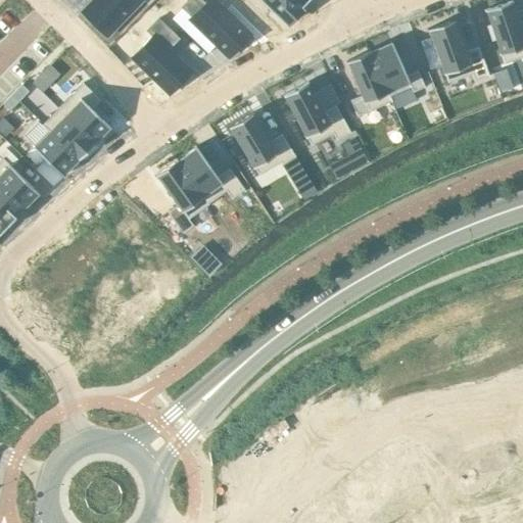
[(92,0),(81,11),(106,37),(142,0),(141,0),(92,0)]
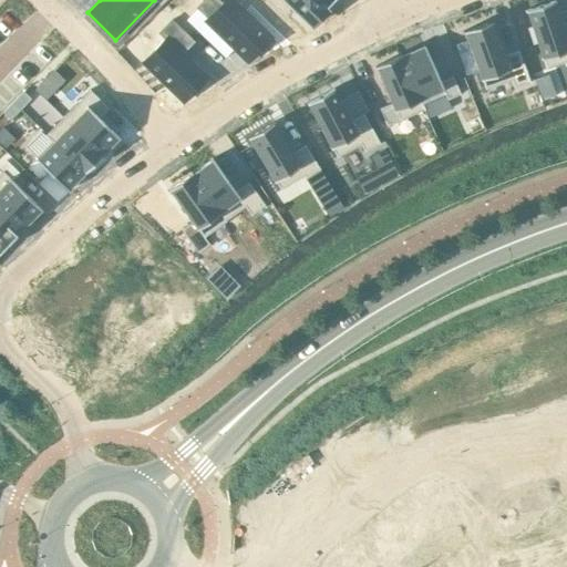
[(217,0),(197,0),(193,4),(204,16),(202,18),(244,60),(268,35),(232,0),(218,0),(218,1),(217,0)]
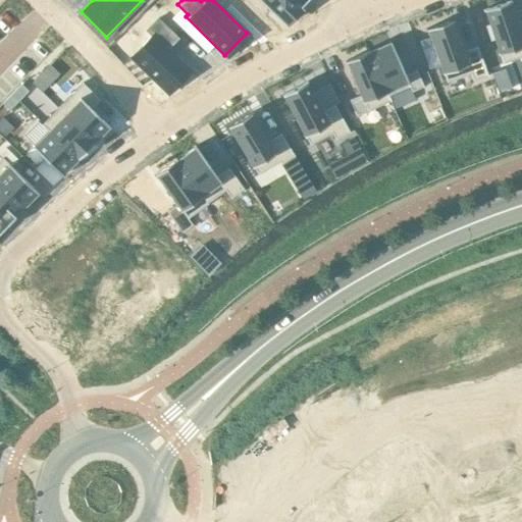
[(261,0),(286,24),(301,10),(299,8),(306,0),(261,0)]
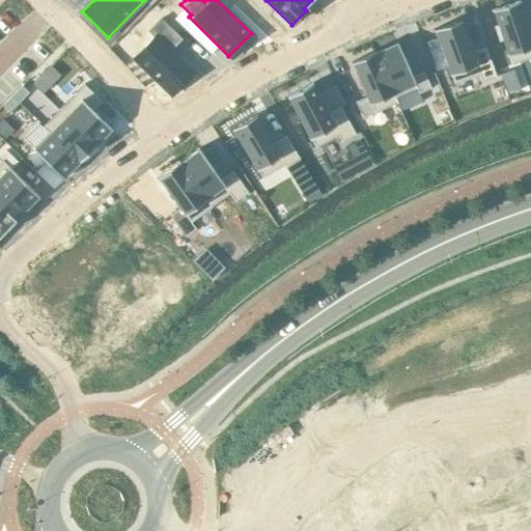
[(520,0),(492,9),(492,11),(493,11),(498,26),(495,27),(499,40),(502,39),(507,54),(506,54),(507,56),(508,55),(511,64),(530,57),(530,31),(529,32),(519,2),(520,2),(520,0)]
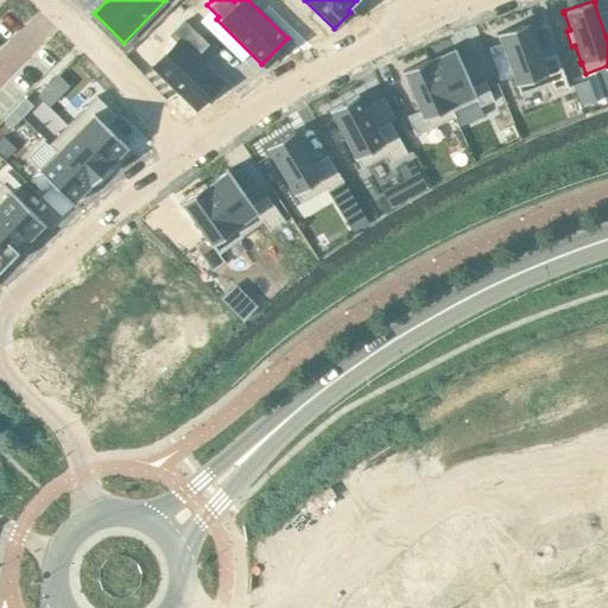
[(177,42),(152,67),(196,109),(222,83),(195,57),(207,45),(183,21),(170,36),(177,42)]
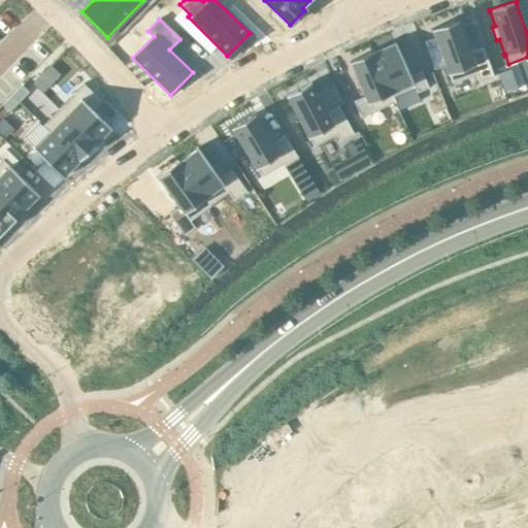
[(459,20),(431,29),(431,31),(432,30),(448,73),(447,73),(447,75),(449,74),(452,84),(475,75),(477,83),(493,76),(483,46),(468,52),(458,22),(459,21),(459,20)]
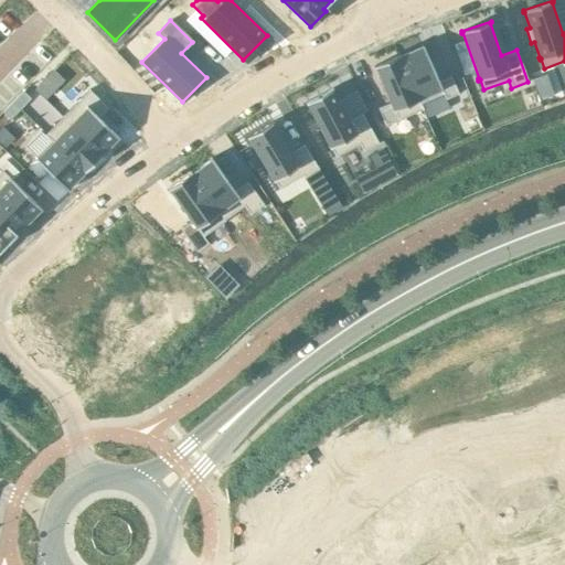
[(398,54),(397,54),(422,109),(423,109),(420,104),(444,94),(446,99),(458,94),(450,76),(438,82),(422,44),(420,45),(420,46),(400,56),(398,54)]
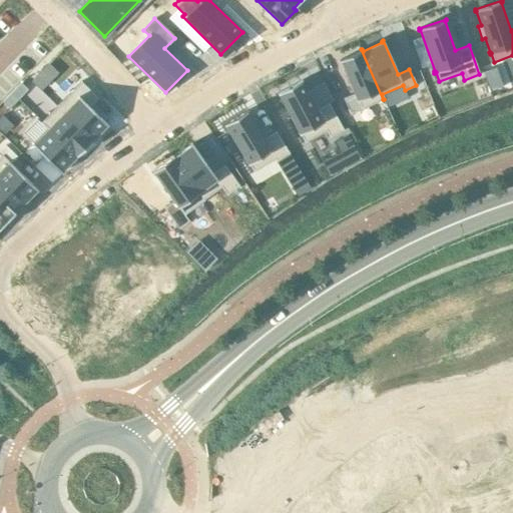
[(361,49),(338,60),(339,62),(341,61),(354,92),(343,97),(351,114),(383,99),(361,49)]
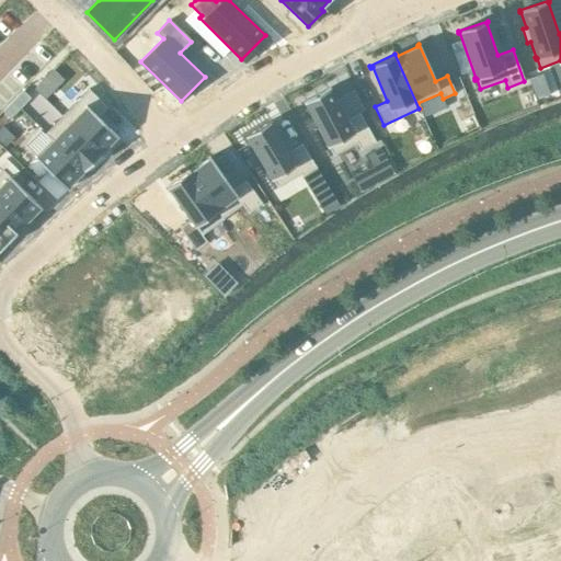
[(42,80),(34,88),(44,99),(52,91),(42,80)]
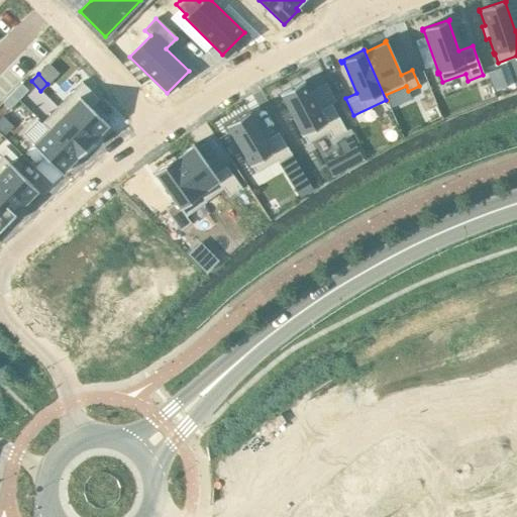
[(304,80),(279,93),(280,95),(281,94),(301,133),(300,134),(301,135),(302,134),(307,143),(328,131),(332,138),(346,130),(331,103),(319,110),(304,83),(305,82),(304,80)]
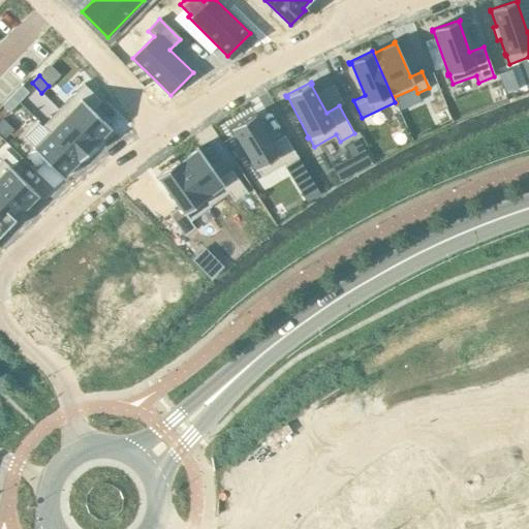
[(83,84),(58,109),(94,144),(109,129),(110,129),(112,128),(92,110),(100,100),(83,84)]
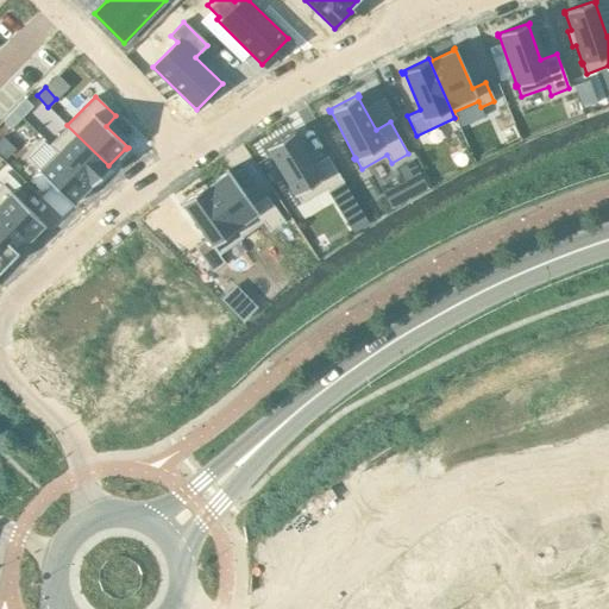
[(24,98),(13,110),(22,118),(32,106),(24,98)]
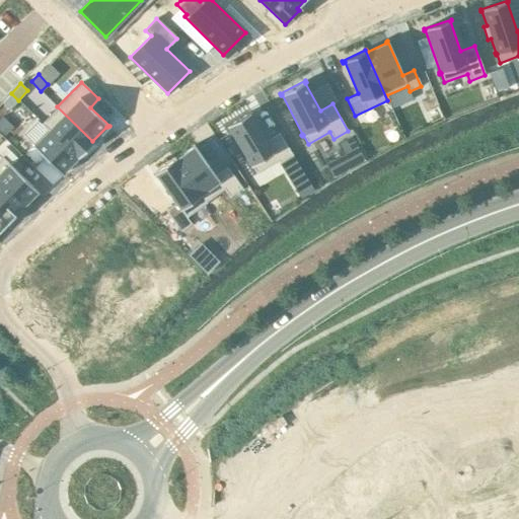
[(11,93),(2,103),(9,109),(18,100),(11,93)]
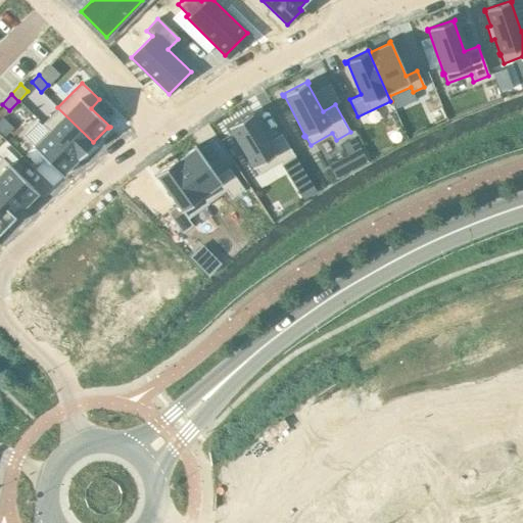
[(57,107),(42,124),(78,158),(93,142),(57,107)]
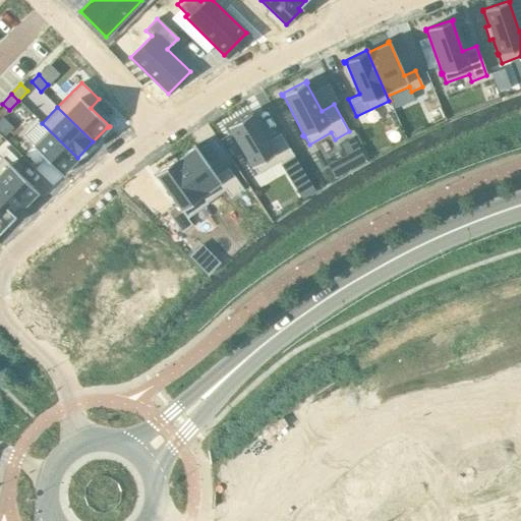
[(251,111),(227,126),(227,127),(229,127),(251,165),(250,166),(251,167),(252,166),(257,174),(279,162),(280,164),(294,156),(280,132),(268,139),(251,113),(252,113),(251,111)]
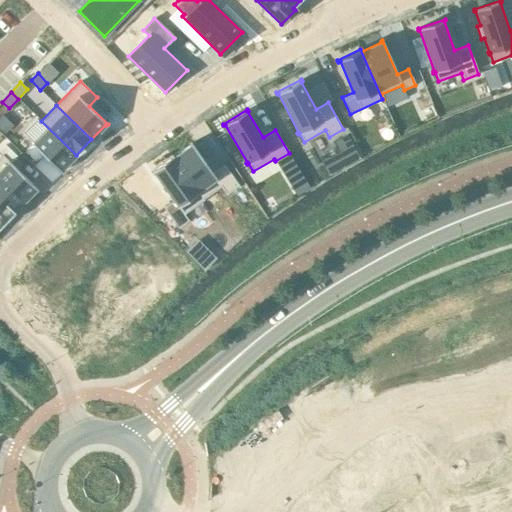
[(2,115),(0,117),(0,128),(4,133),(13,124),(2,115)]
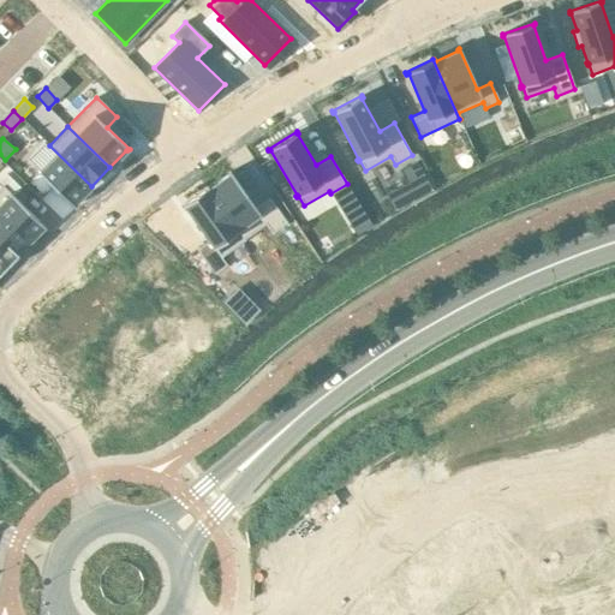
[(40,171),(37,172),(73,207),(75,206),(73,204),(91,186),(49,145),(48,147),(57,154),(40,172),(40,171)]
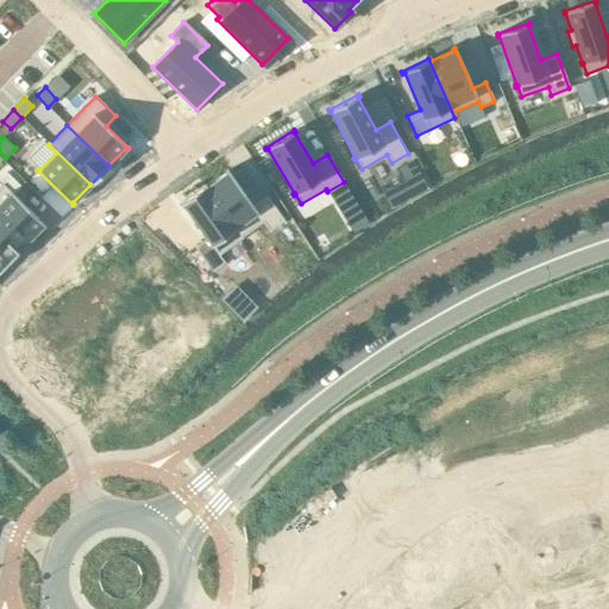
[(205,186),(242,238),(243,238),(242,237),(263,223),(269,231),(284,220),(265,195),(252,205),(227,169),(226,170),(227,173),(207,187),(205,186)]
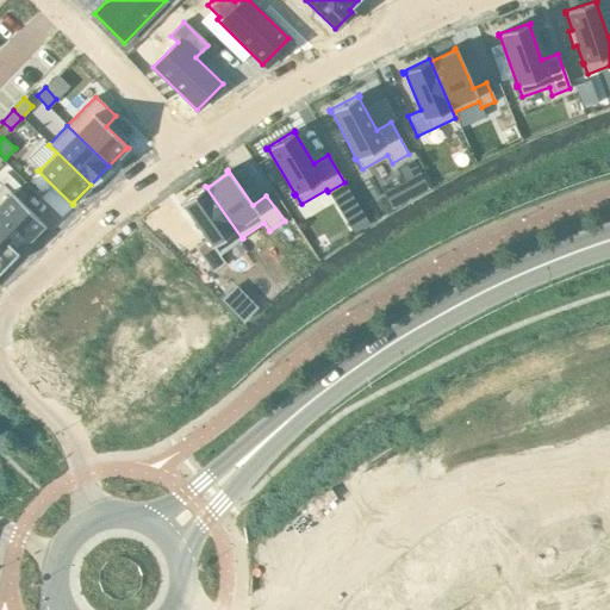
[(2,184),(0,185),(0,219),(25,243),(43,225),(43,226),(45,225),(2,184)]
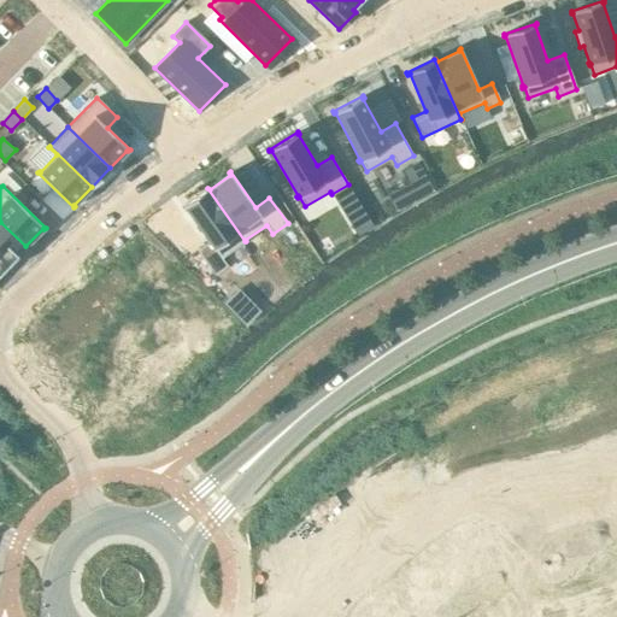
[(207,188),(182,206),(183,207),(184,206),(210,241),(197,250),(216,275),(228,265),(222,258),(245,241),(207,188)]
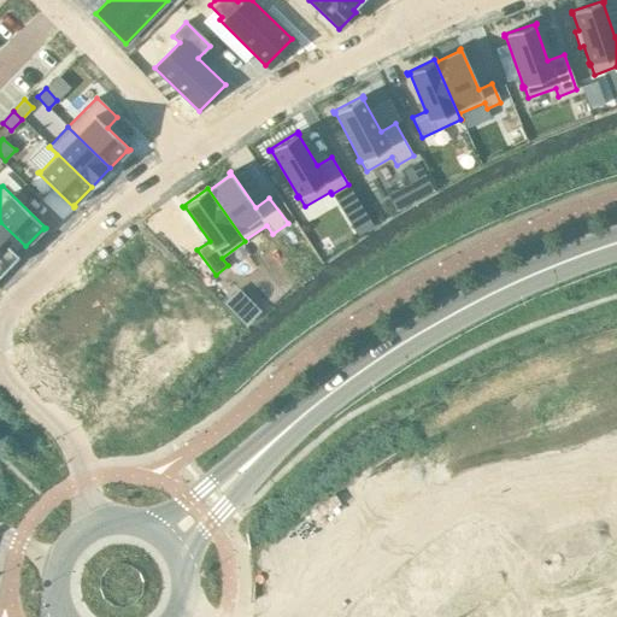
[(0,222),(0,257),(7,265),(25,246),(0,222)]
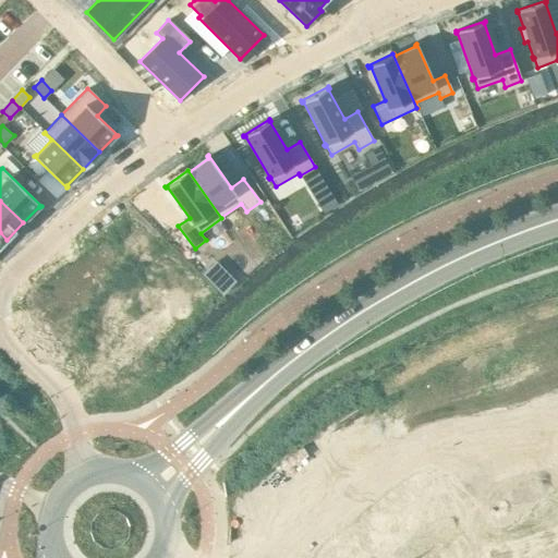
[(153,265),(143,275),(149,281),(159,271),(153,265)]
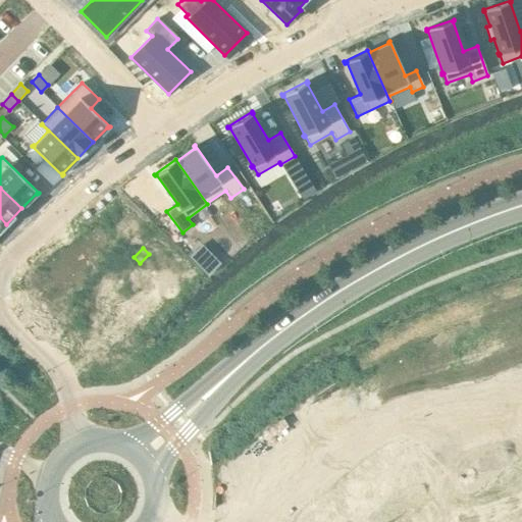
[(75,257),(70,263),(79,271),(85,265),(75,257)]
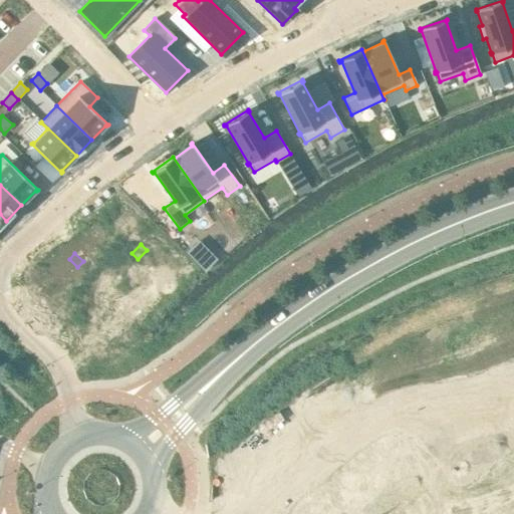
[(132,253),(123,261),(130,267),(138,259),(132,253)]
